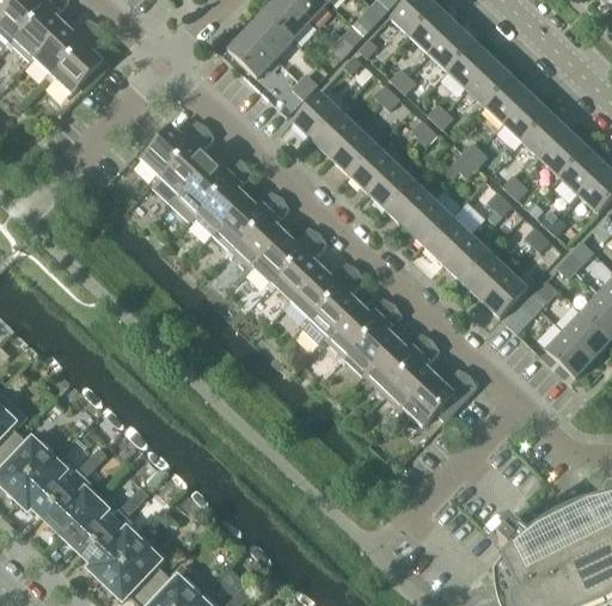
[(13,0),(0,14),(0,30),(8,38),(5,42),(7,46),(49,0),(13,0)]
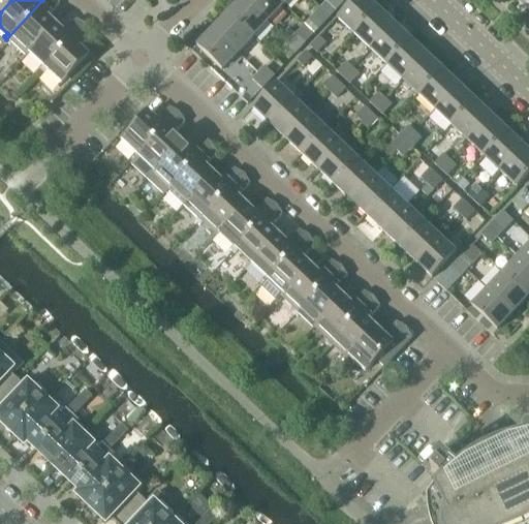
[(0,0),(0,12),(11,0),(0,0)]
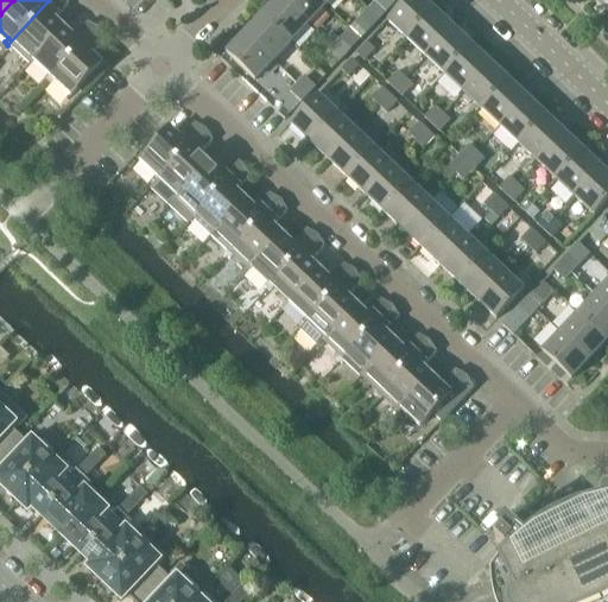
[(49,0),(7,45),(10,48),(13,44),(31,59),(32,57),(64,24),(54,14),(68,0),(49,0)]
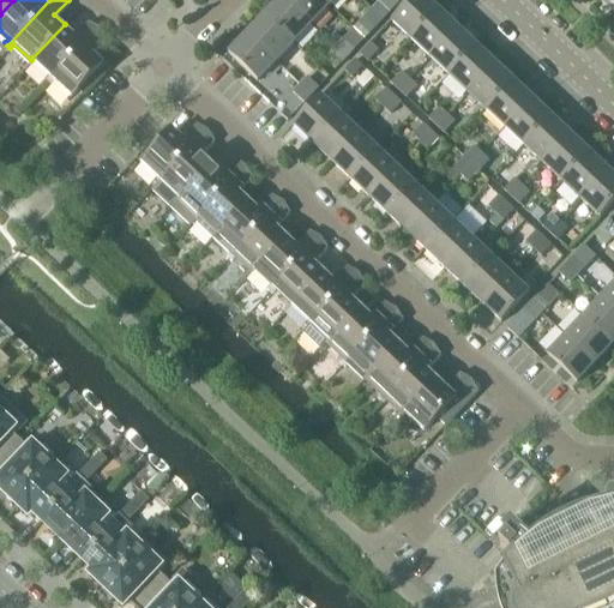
[(274,0),(264,11),(293,38),(311,19),(289,0),(274,0)]
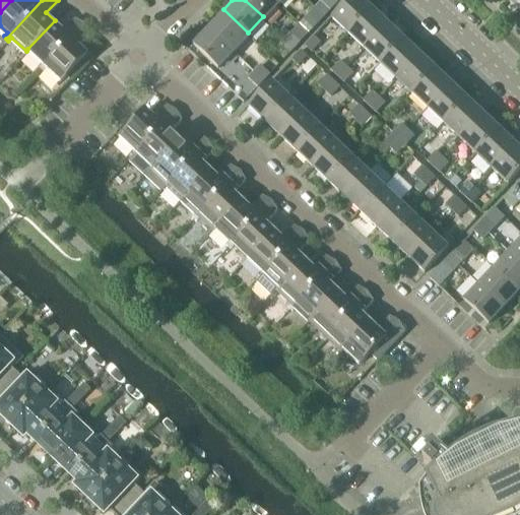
[(278,1),(277,0),(245,0),(263,16),(278,1)]
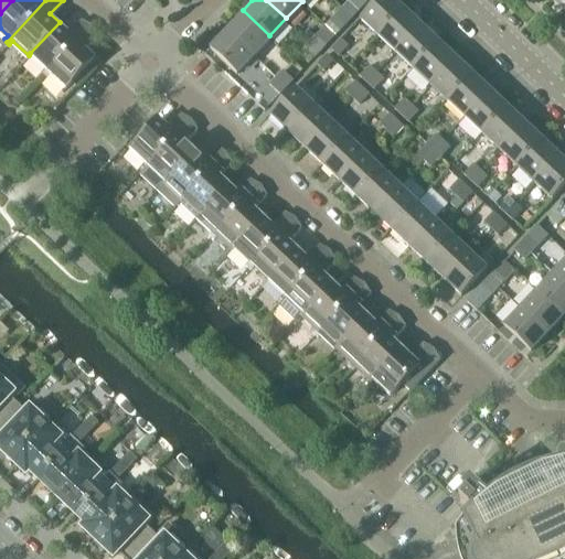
[(345,0),(341,4),(351,14),(358,7),(350,0),(345,0)]
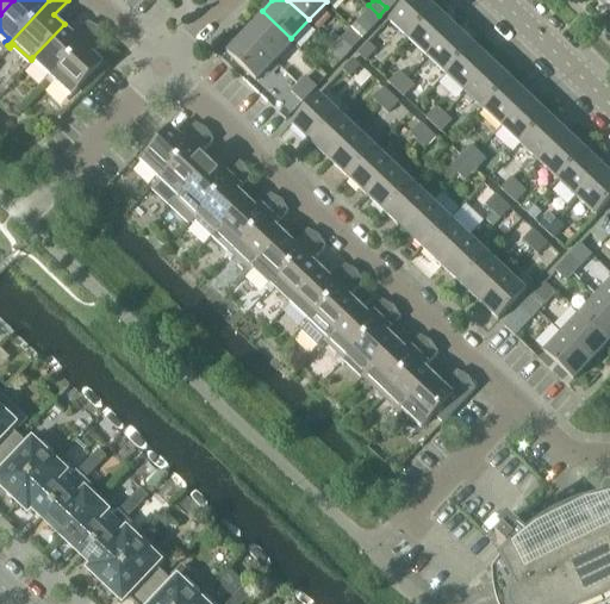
[(408,35),(435,6),(429,0),(404,0),(388,17),(408,35)]
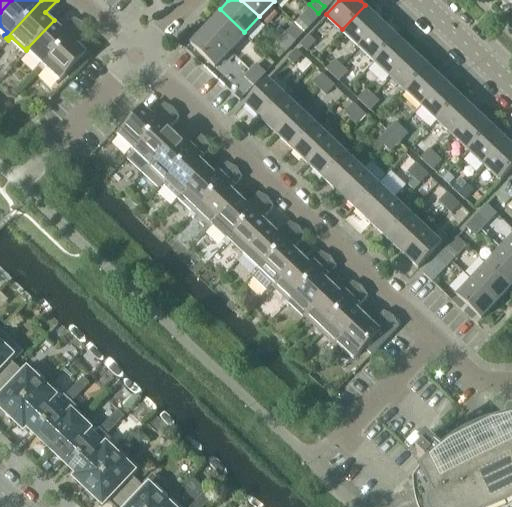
[(318,13),(309,4),(303,10),(312,19),(318,13)]
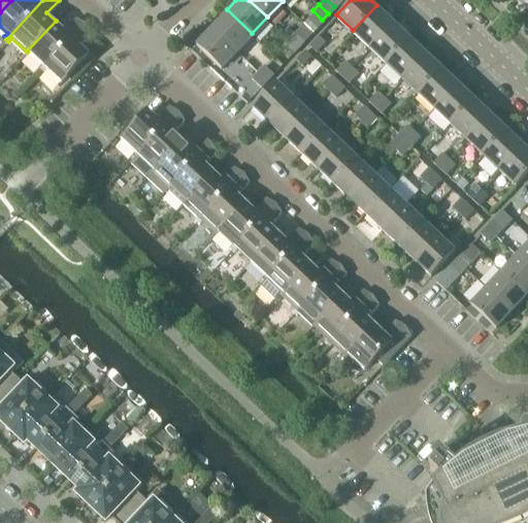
[(376,5),(353,30),(369,45),(393,20),(376,5)]
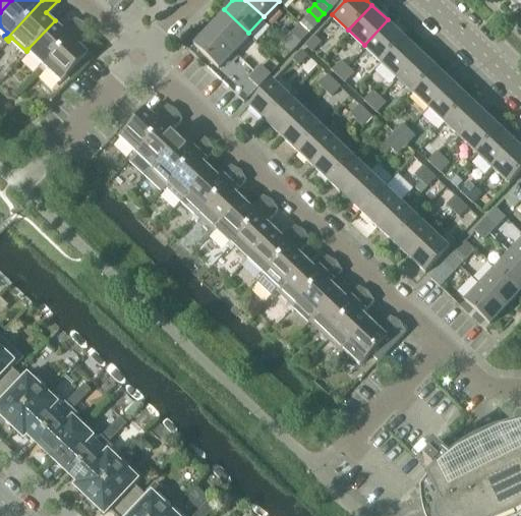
[(248,33),(224,9),(209,25),(234,49),(248,33)]
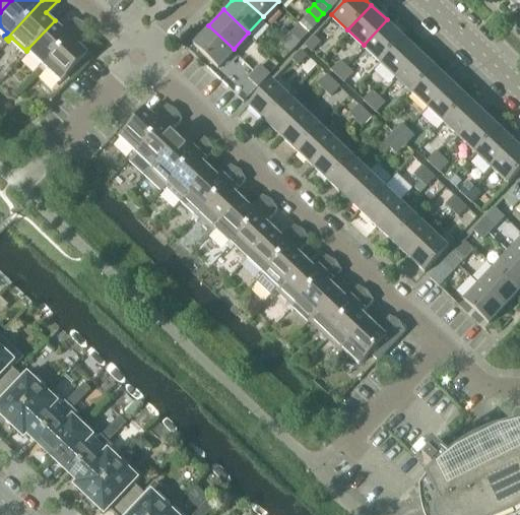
[(65,30),(55,20),(27,49),(41,61),(38,64),(41,66),(84,20),(74,15),(66,23),(68,27),(65,30)]
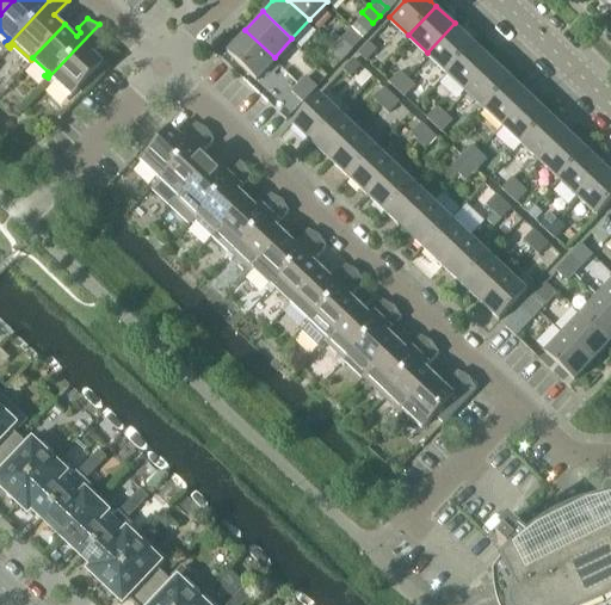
[(455,23),(427,53),(445,71),(474,41),(455,23)]
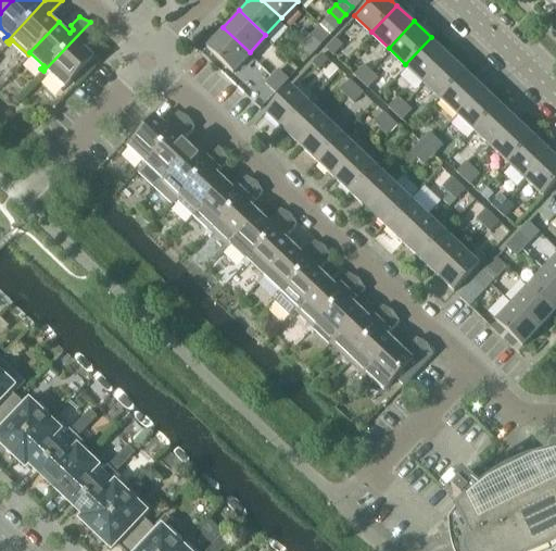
[(90,22),(43,71),(46,73),(49,70),(64,85),(92,54),(80,42),(83,39),(87,41),(97,32),(90,22)]
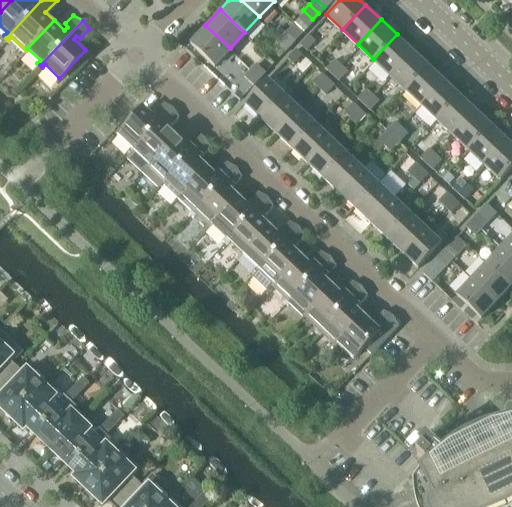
[(230,48),(205,25),(190,41),(214,64),(230,48)]
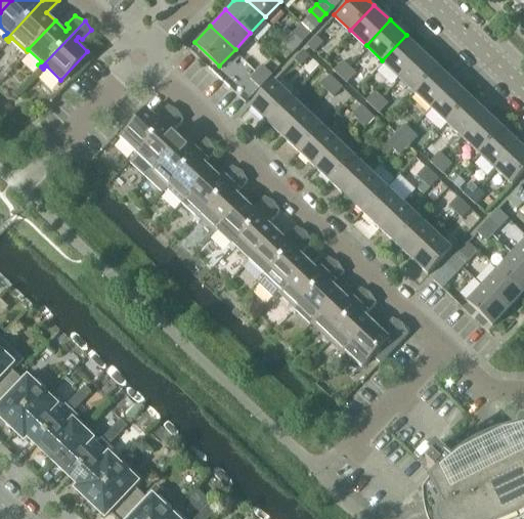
[(292,30),(286,36),(296,45),(302,39),(292,30)]
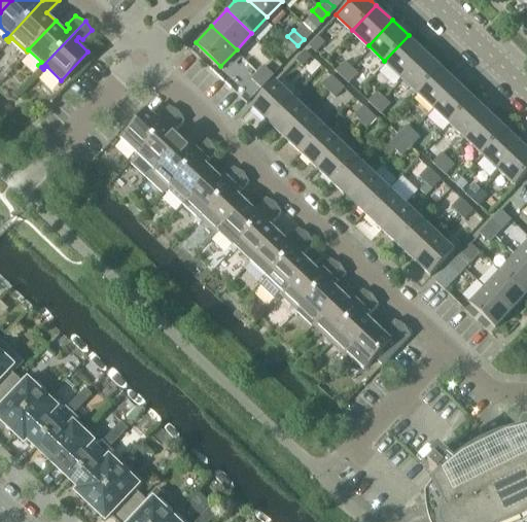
[(309,42),(315,48),(324,39),(317,33),(309,42)]
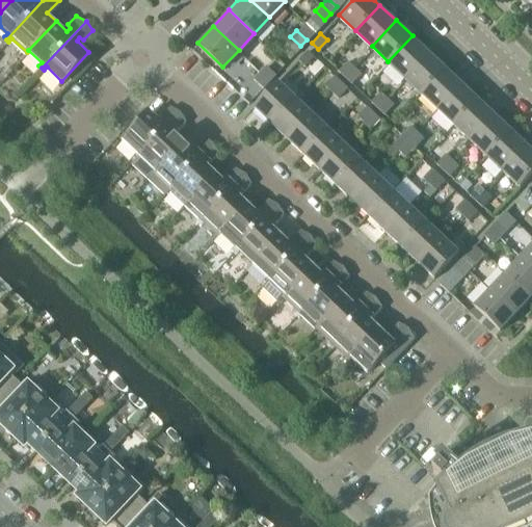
[(428,51),(413,35),(388,61),(404,76),(428,51)]
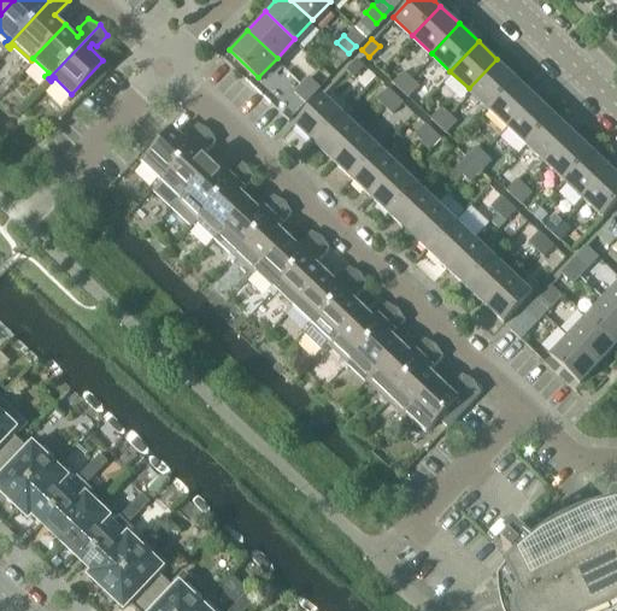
[(348,53),(336,42),(329,51),(341,60),(348,53)]
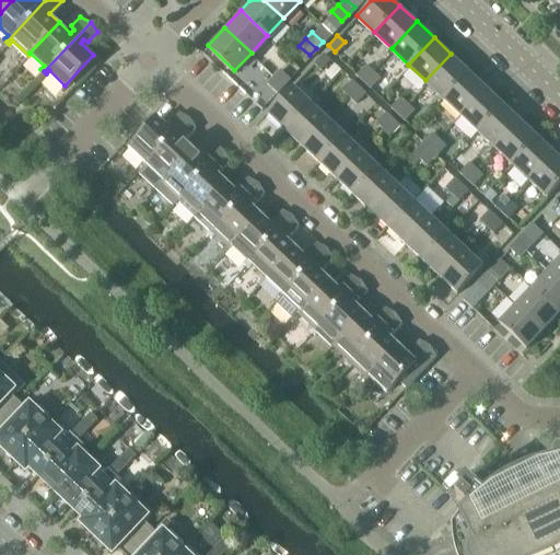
[(324,50),(314,60),(321,67),(330,57),(324,50)]
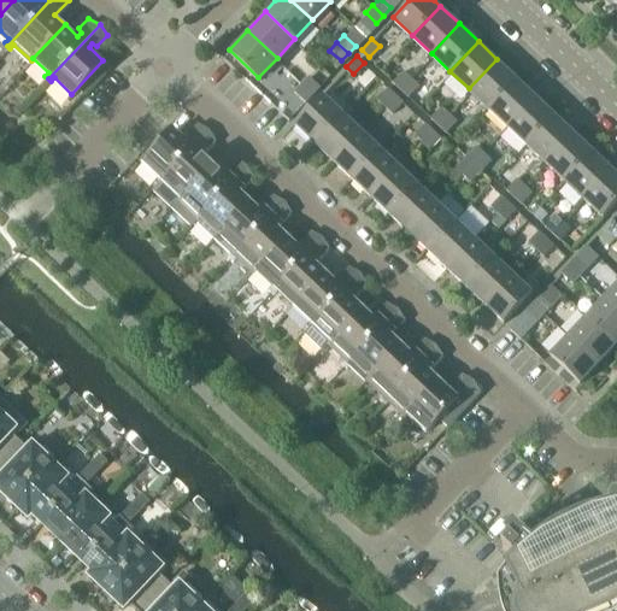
[(516,77),(497,59),(469,88),(488,106),(516,77)]
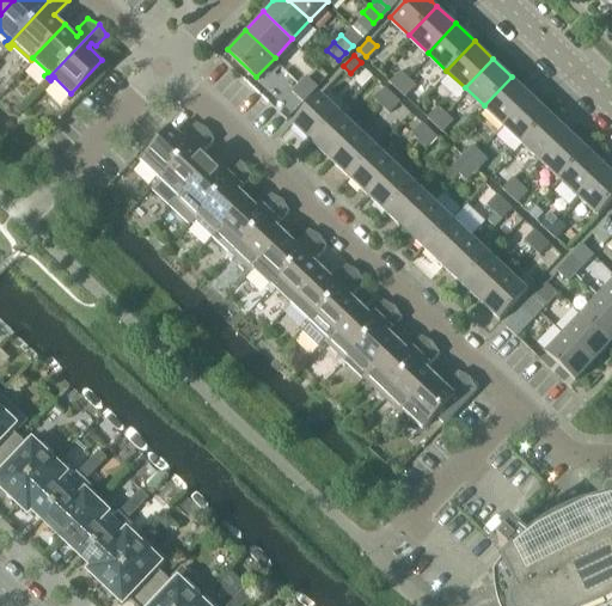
[(397,85),(407,74),(399,67),(389,78),(397,85)]
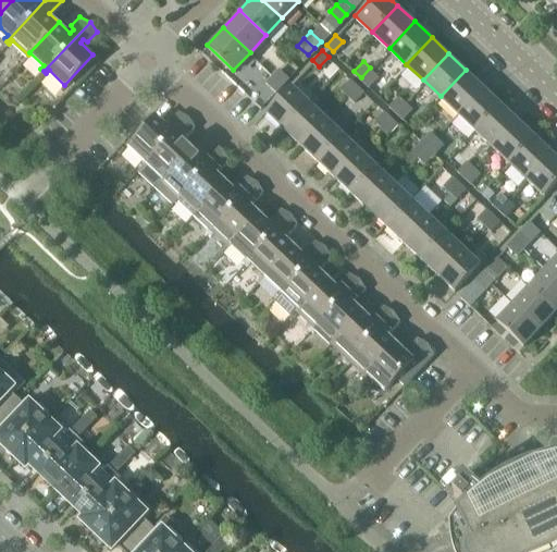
[(272,73),(282,82),(288,75),(279,65),(272,73)]
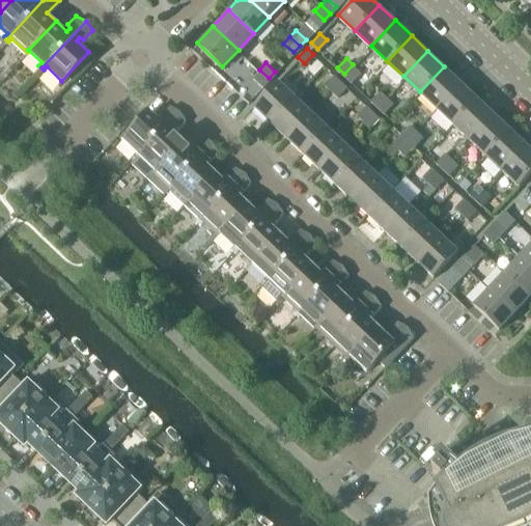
[(353,64),(344,74),(351,80),(360,71),(353,64)]
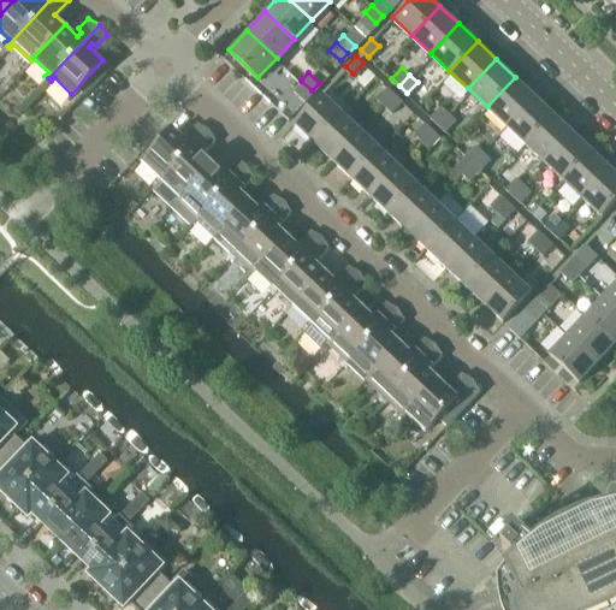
[(534,95),(515,77),(487,106),(507,124),(534,95)]
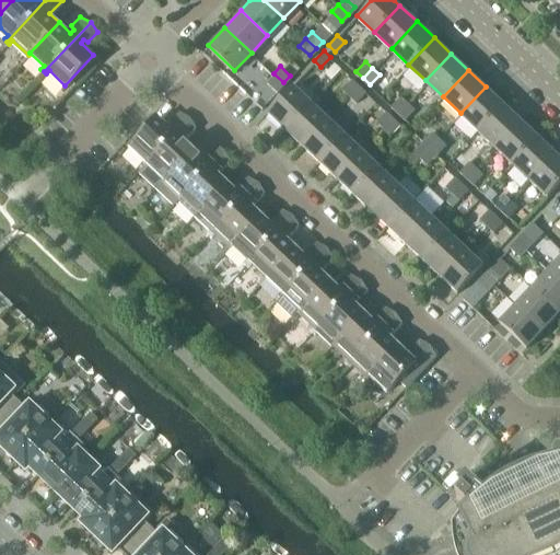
[(283,82),(273,73),(267,80),(277,90),(283,82)]
